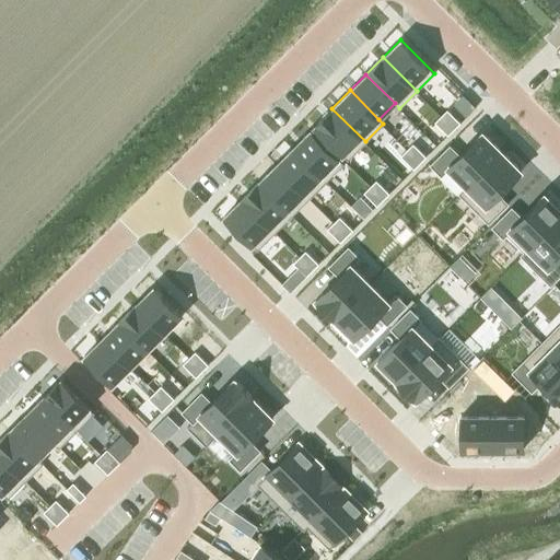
[(331,108),(314,125),(348,159),(365,141),(331,108)]
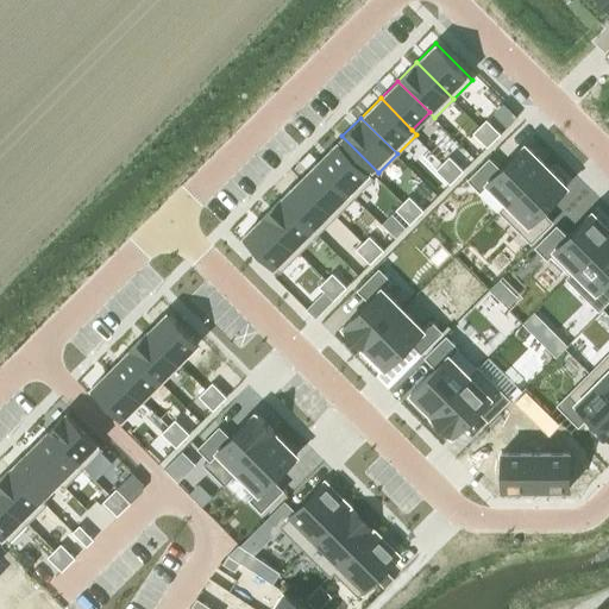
[(487,118),(479,125),(494,139),(501,132),(487,118)]
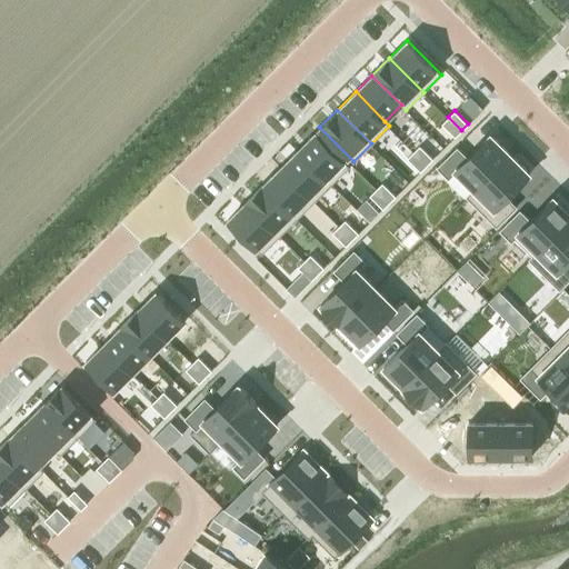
[(448,117),(441,123),(455,137),(461,130),(448,117)]
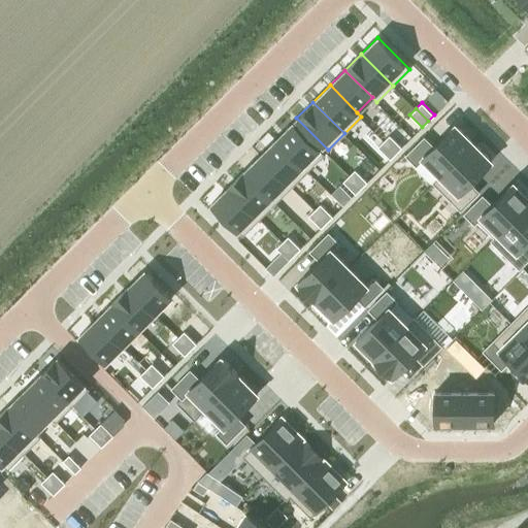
[(293,122),(276,138),(308,170),(324,154),(293,122)]
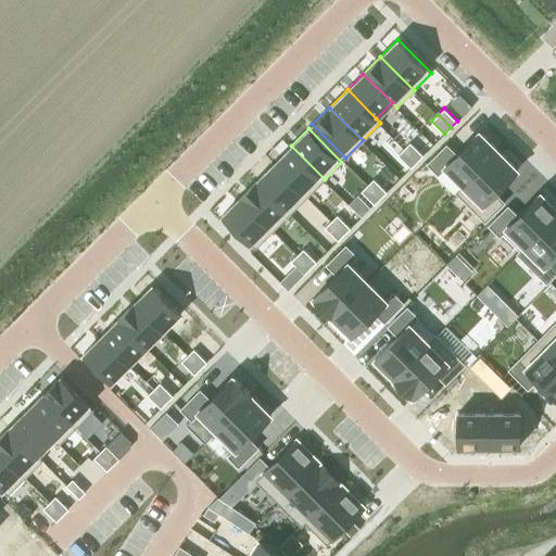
[(446,143),(427,163),(439,174),(445,166),(463,184),(497,149),(479,130),(456,153),(446,143)]
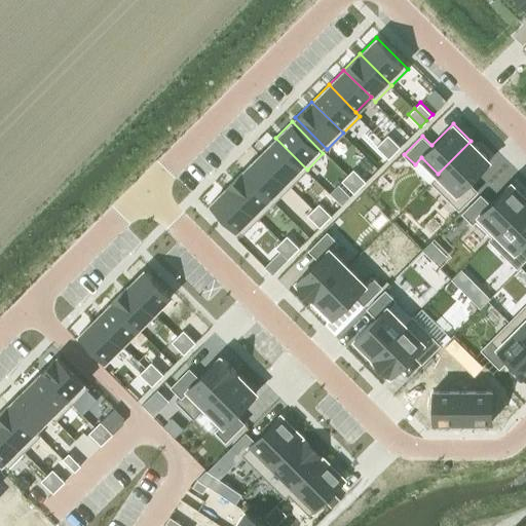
[(388,134),(382,140),(395,152),(401,146),(388,134)]
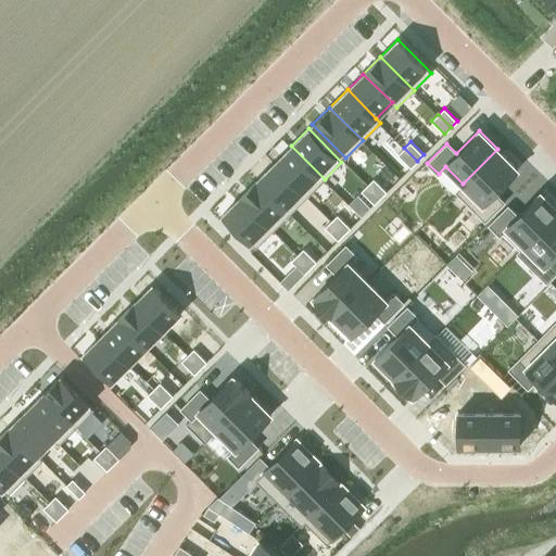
[(291,146),(274,163),(307,197),(325,179),(291,146)]
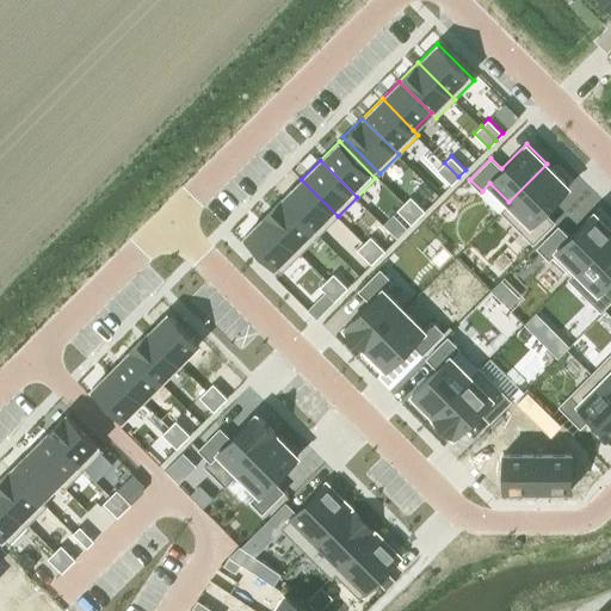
[(444,162),(437,170),(451,184),(458,177),(444,162)]
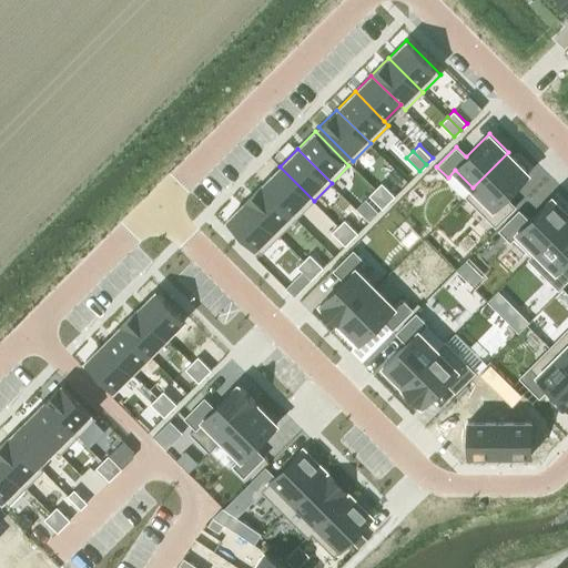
[(473,188),(466,195),(496,225),(516,205),(506,195),(529,172),(508,152),(473,188)]
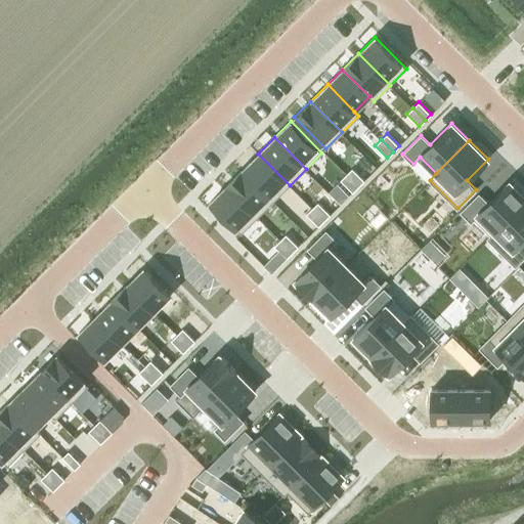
[(258,154),(242,169),(273,201),(290,185),(258,154)]
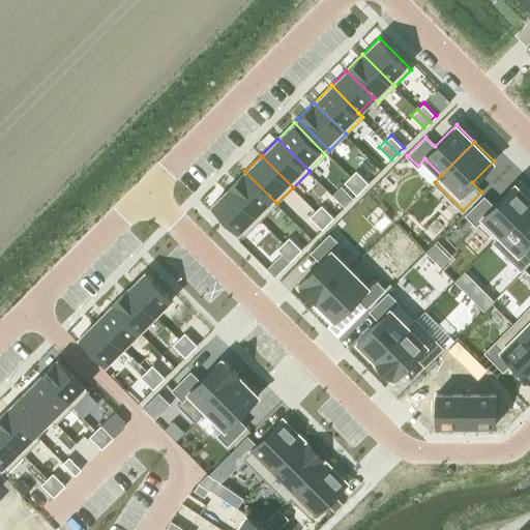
[(356,170),(350,176),(362,188),(369,182),(356,170)]
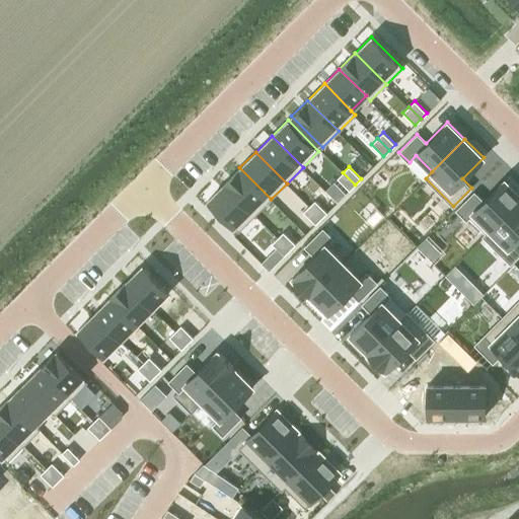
[(239,167),(224,183),(255,215),(271,199),(239,167)]
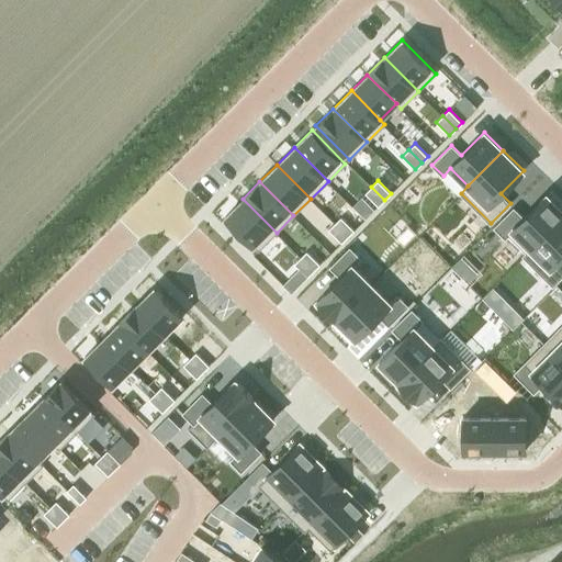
[(371,187),(366,192),(379,205),(384,200),(371,187)]
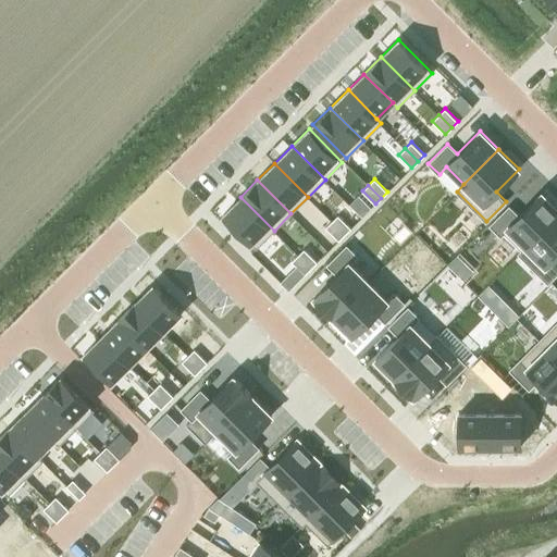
[(509,205),(490,224),(500,235),(505,232),(521,249),(556,213),(556,207),(542,192),(519,214),(509,205)]
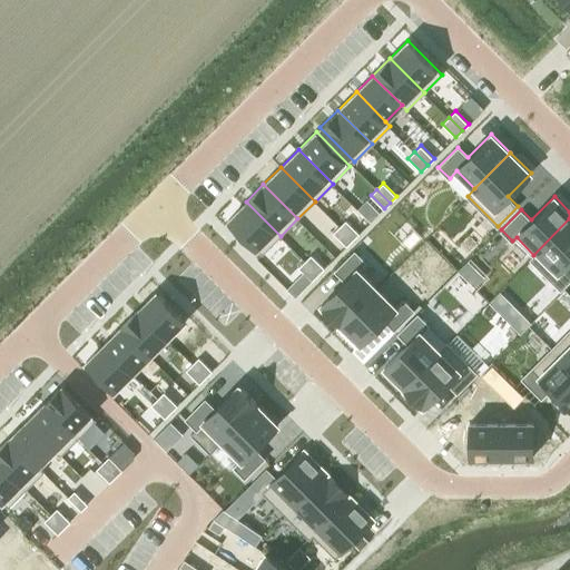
[(246,202),(228,219),(263,254),(281,236),(246,202)]
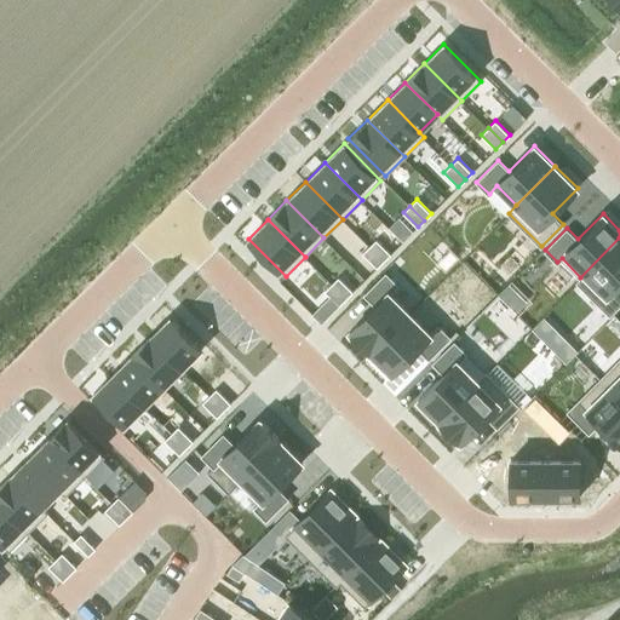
[(619,237),(580,277),(577,281),(609,315),(619,304),(619,237)]
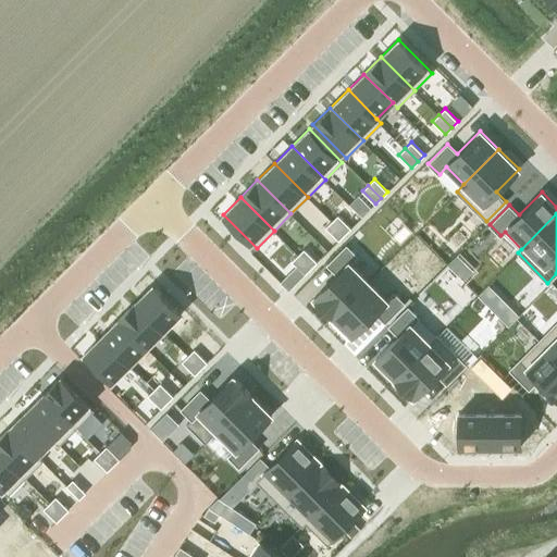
[(338,214),(332,221),(345,234),(351,227),(338,214)]
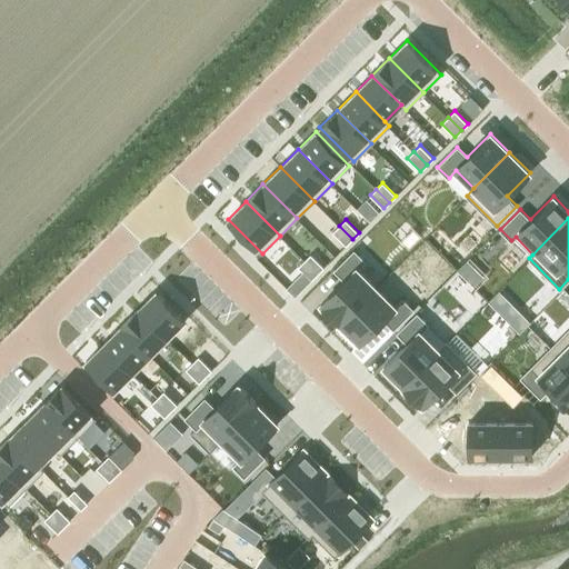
[(339,226),(332,232),(346,246),(352,239),(339,226)]
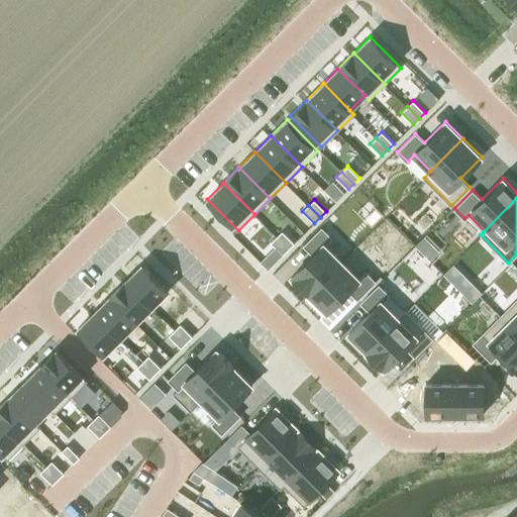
[(313,254),(292,276),(309,293),(341,261),(325,244),(332,237),(322,227),(304,245),(313,254)]
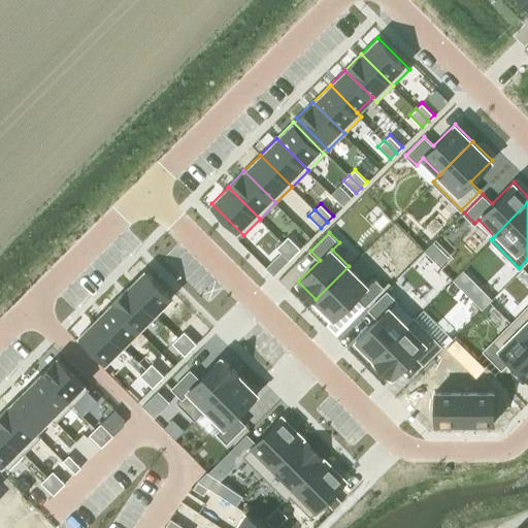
[(289,235),(283,241),(295,254),(301,248),(289,235)]
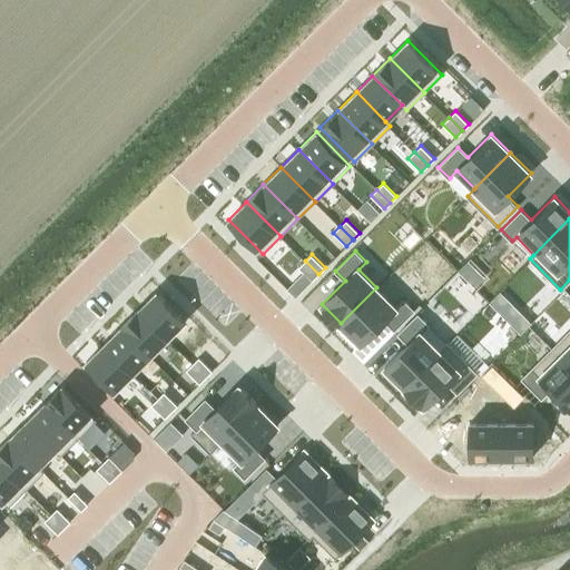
[(305,261),(298,267),(312,281),(318,274),(305,261)]
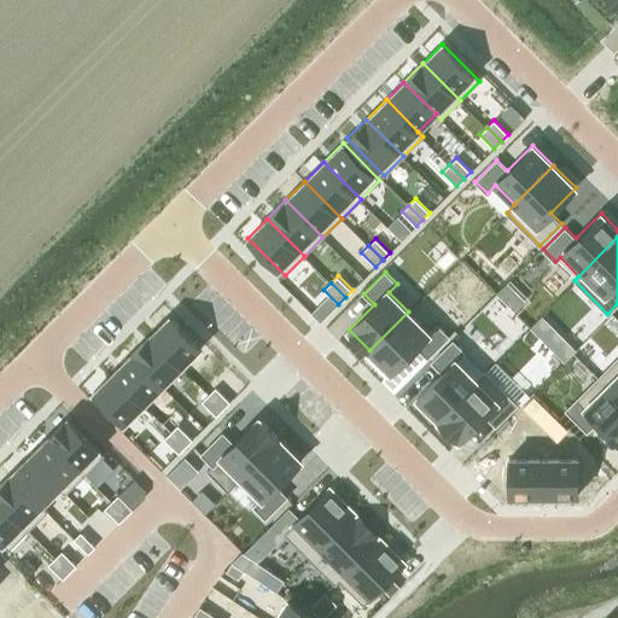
[(408,312),(369,350),(391,372),(417,347),(427,357),(449,336),(437,324),(429,332),(408,312)]
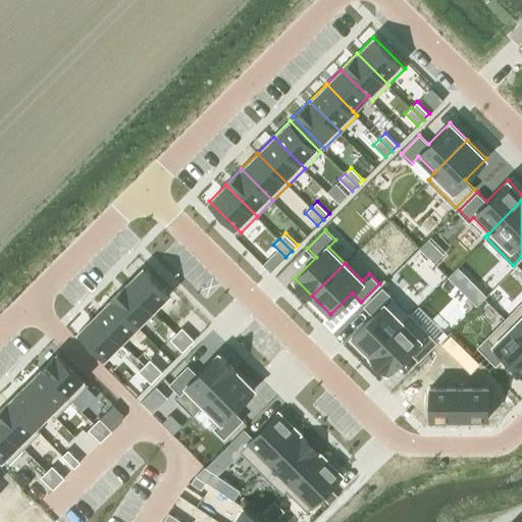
[(143,266),(126,282),(154,310),(170,294),(143,266)]
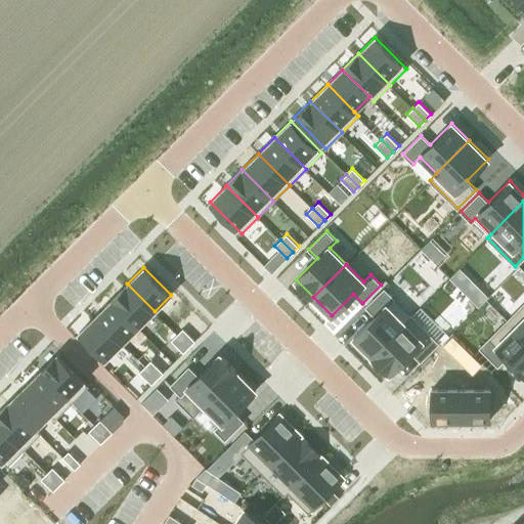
[(127,284),(112,300),(138,326),(155,311),(127,284)]
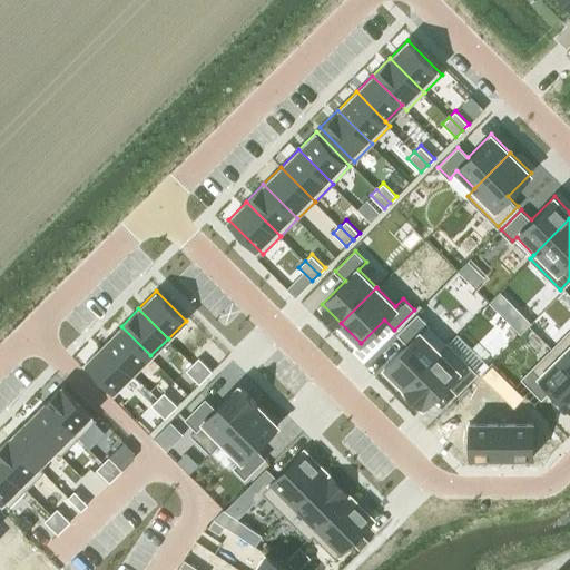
[(408,343),(384,366),(403,385),(439,350),(421,332),(429,324),(418,313),(397,333),(408,343)]
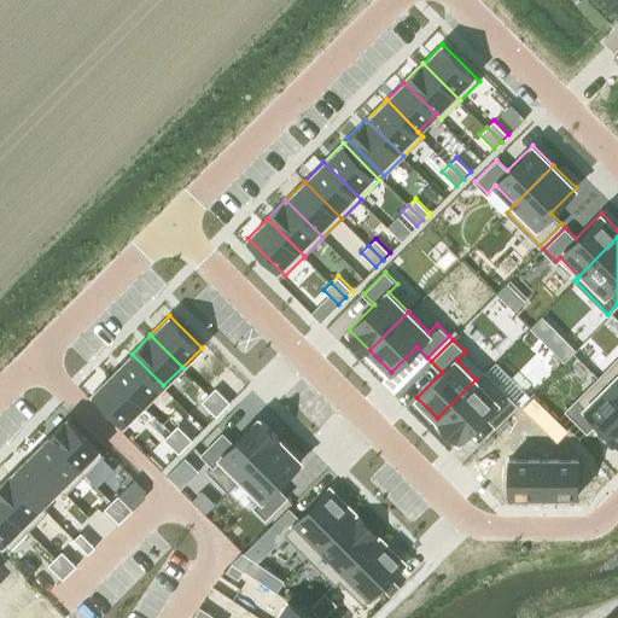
[(132,354),(112,373),(144,404),(163,385),(132,354)]
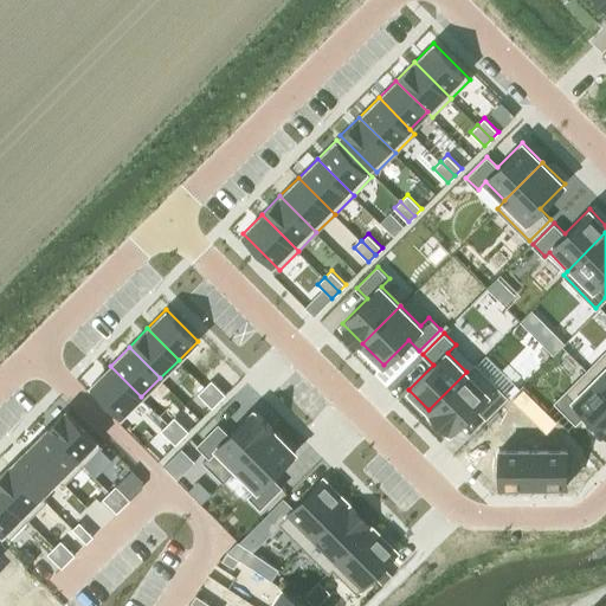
[(605,349),(586,369),(605,389),(605,349)]
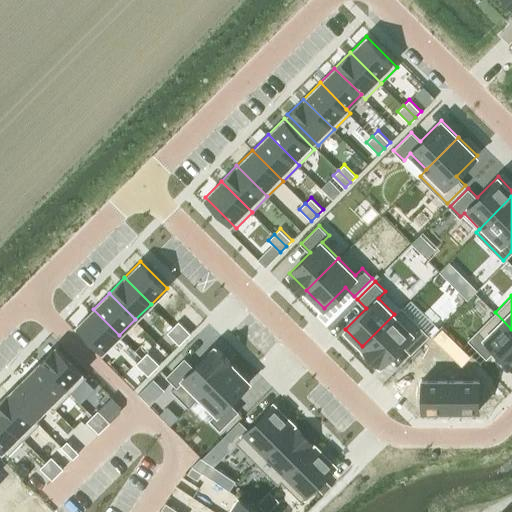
[(394,314),(362,346),(381,365),(402,343),(411,353),(428,335),(401,307),(394,314)]
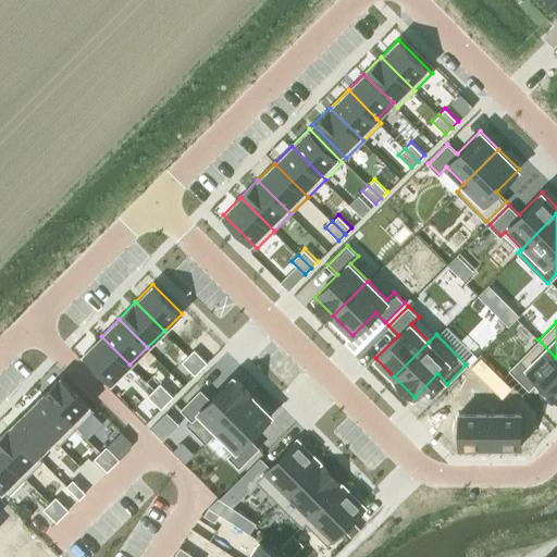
[(101,336),(84,353),(112,382),(130,364),(101,336)]
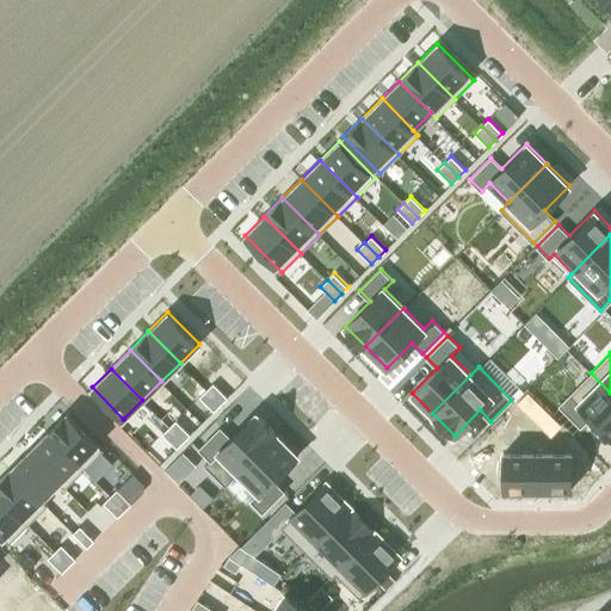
[(610,393),(591,372),(559,405),(580,426),(591,415),(610,434),(610,393)]
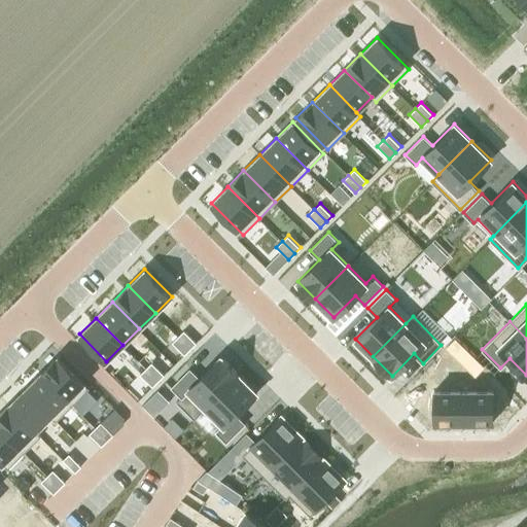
[(183,329),(178,336),(190,348),(196,342),(183,329)]
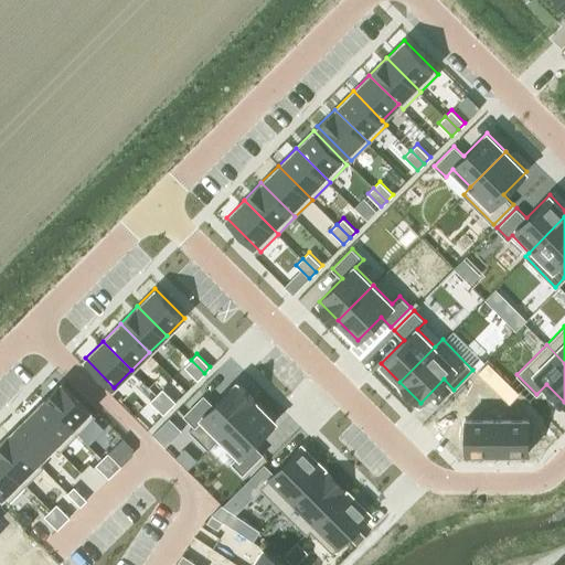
[(191,360),(184,366),(198,380),(204,373),(191,360)]
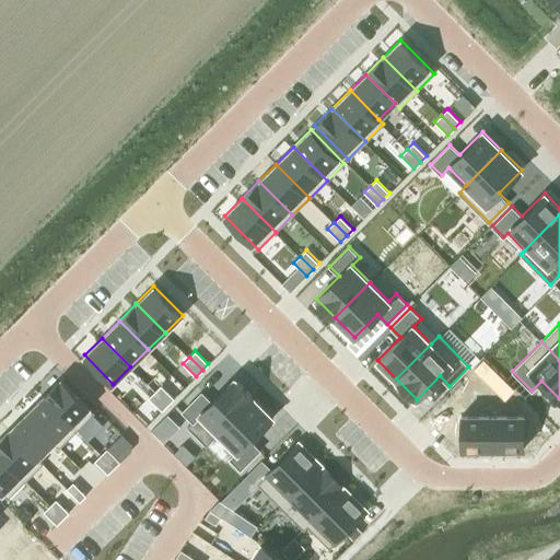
[(60,378),(43,396),(77,430),(94,412),(60,378)]
